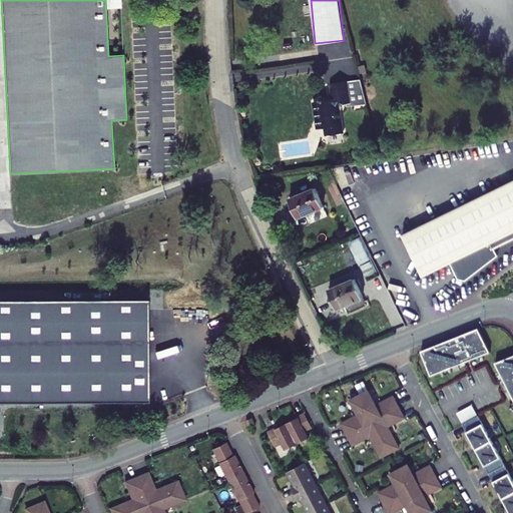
[(327,136),(343,133),(341,112),(343,107),(339,106),(339,105),(351,103),(348,81),(330,84),(333,101),(328,102),(320,99),(320,101),(315,102),(318,129),(326,128),(327,136)]
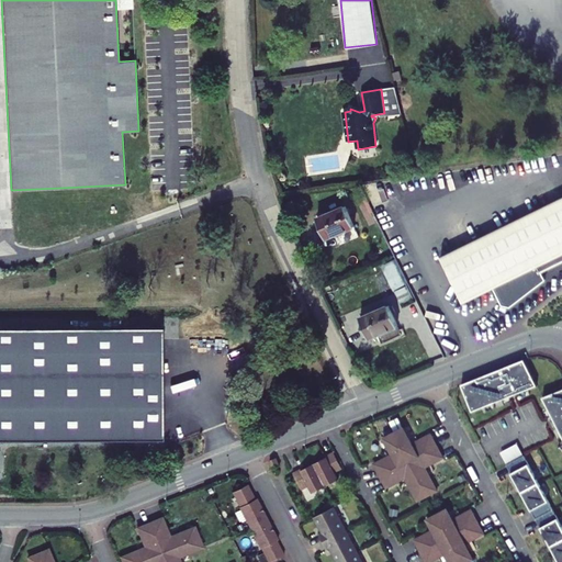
[(494,288),(502,305),(510,306),(546,280),(542,272),(561,262),(561,197),(440,257),(463,303),(494,288)]
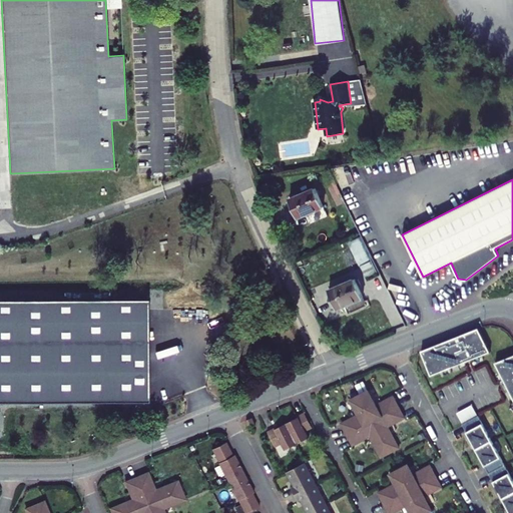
[(316,188),(290,199),(298,218),(306,215),(324,207),(316,188)]
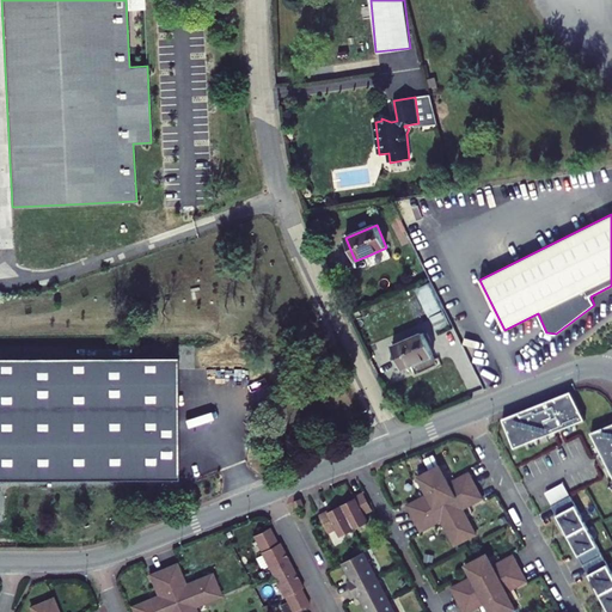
[(386,248),(365,257),(369,268),(391,258),(386,248)]
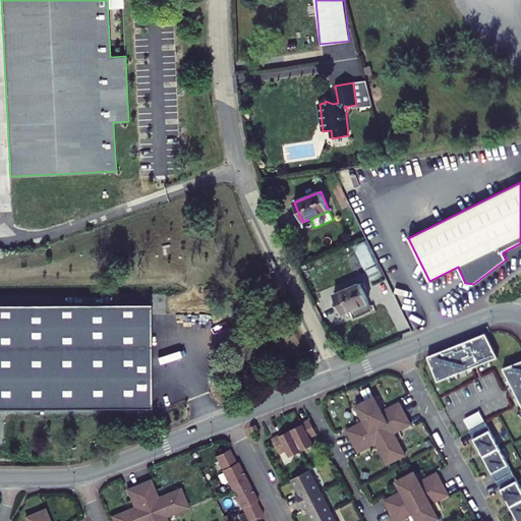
[(343,313),(369,302),(361,283),(335,295),(343,313)]
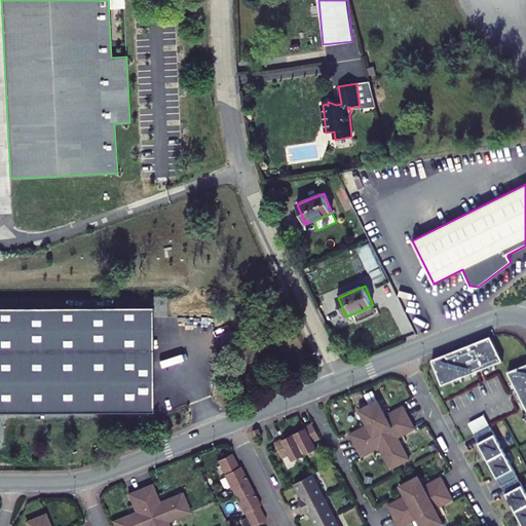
[(152,304),(0,305),(0,409),(153,407),(152,304)]
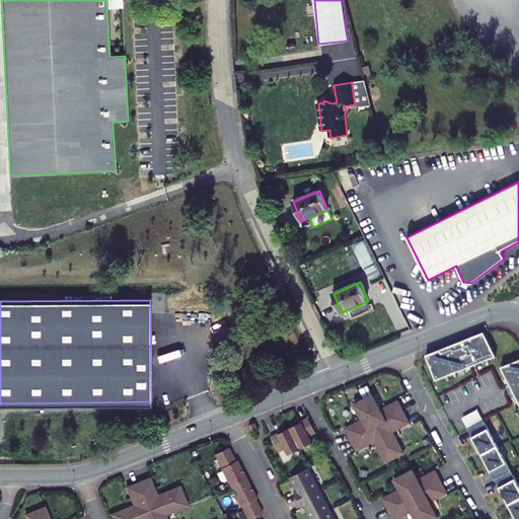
[(368,301),(342,312),(345,320),(371,308),(368,301)]
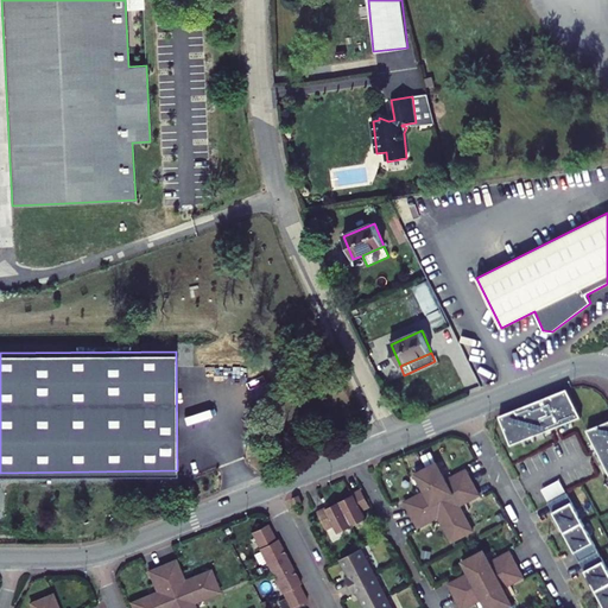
[(568,390),(499,417),(511,445),(581,418),(568,390)]
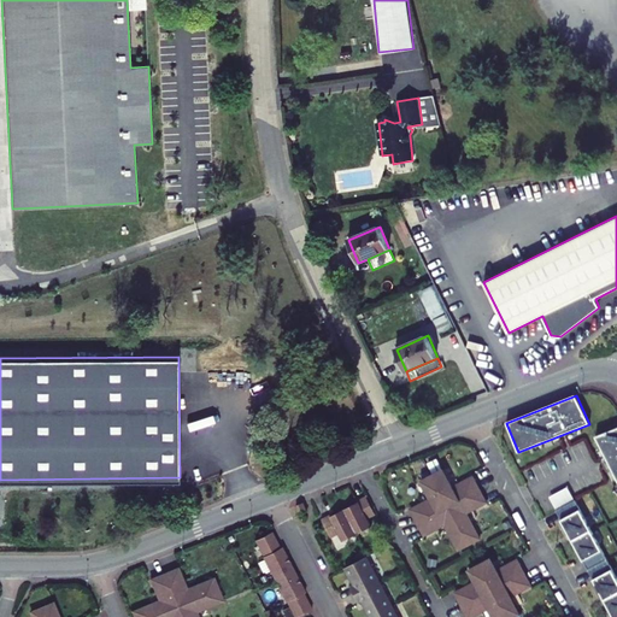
[(616,428),(595,436),(603,450),(606,457),(607,460),(612,469),(616,479),(616,428)]
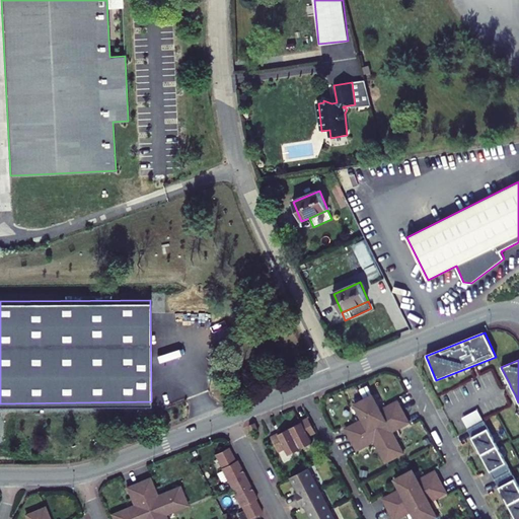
[(403,412),(397,401),(381,411),(373,395),(364,400),(377,426),(403,412)]
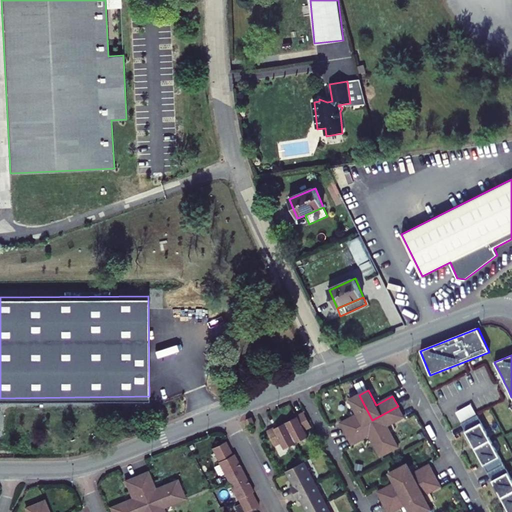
[(372,420),(359,395),(350,399),(358,414),(341,423),(347,434),(372,420)]
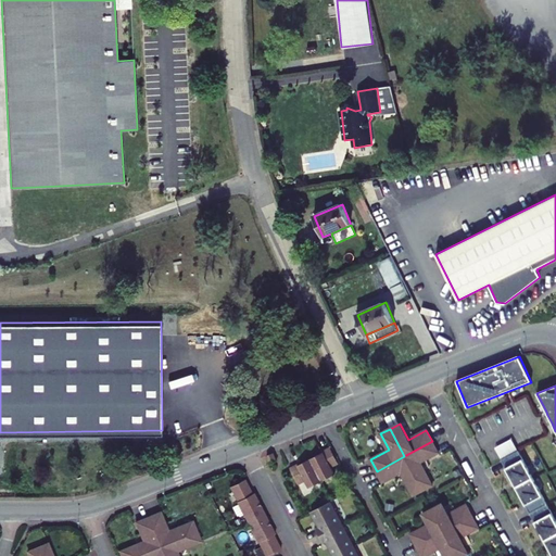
[(439,453),(432,441),(404,456),(422,491),(432,485),(420,463),(439,453)]
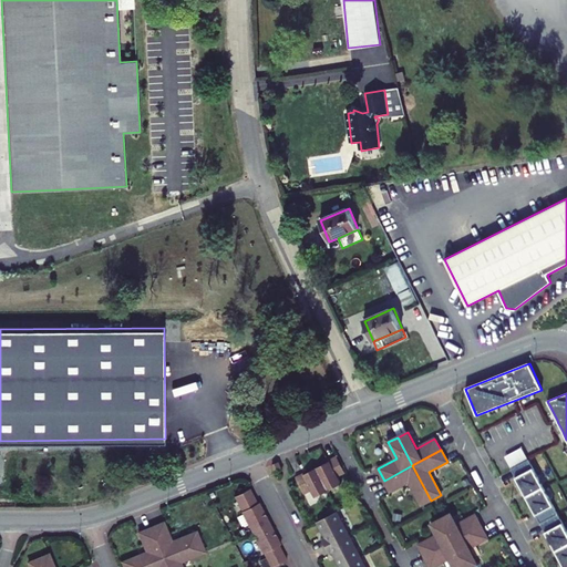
[(346,473),(337,456),(329,461),(329,462),(317,468),(329,491),(342,484),(338,477),(346,473)]
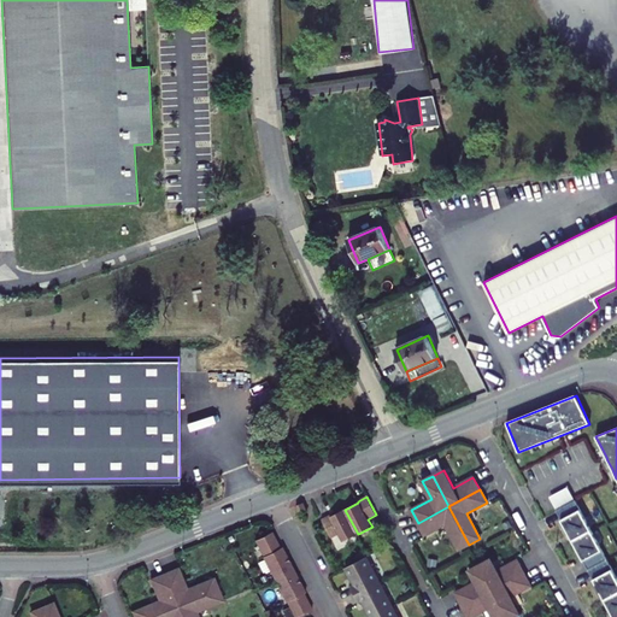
[(616,616),(616,579),(575,500),(556,511),(612,616),(616,616)]
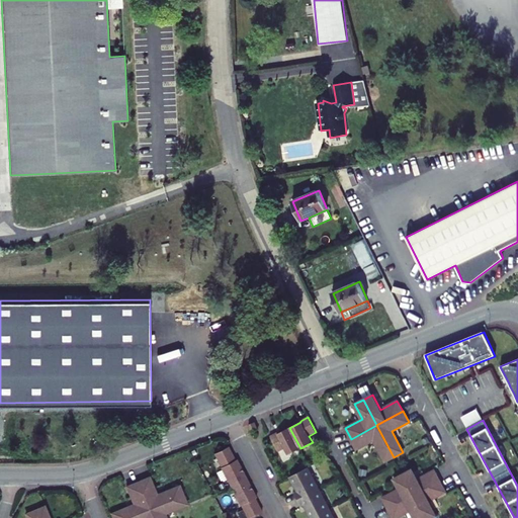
[(249,425),(251,432),(258,430),(255,423),(249,425)]
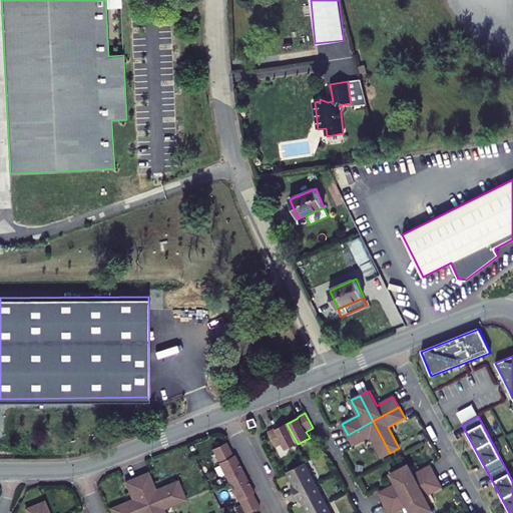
[(390,453),(373,421),(348,435),(353,445),(370,437),(381,458),(390,453)]
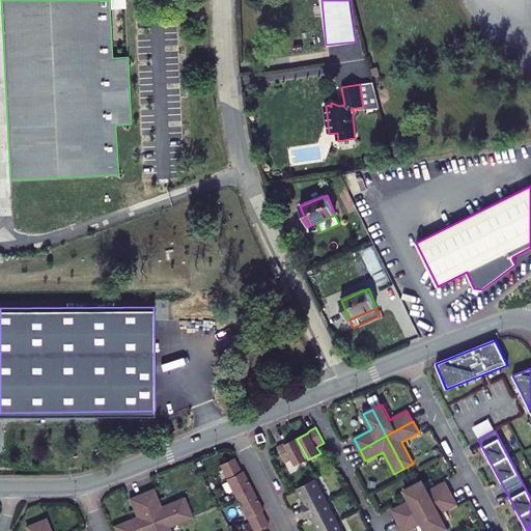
[(296,467),(308,459),(297,439),(285,445),(284,443),(277,447),(285,464),(291,459),(296,467)]
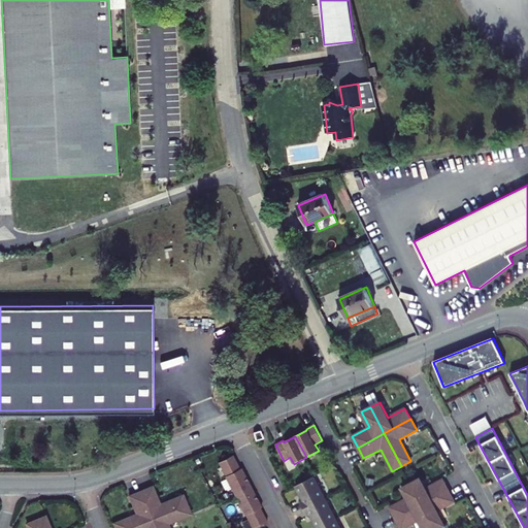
[(231,487),(236,496),(252,488),(241,468),(240,468),(233,455),(219,462),(227,479),(231,487)]
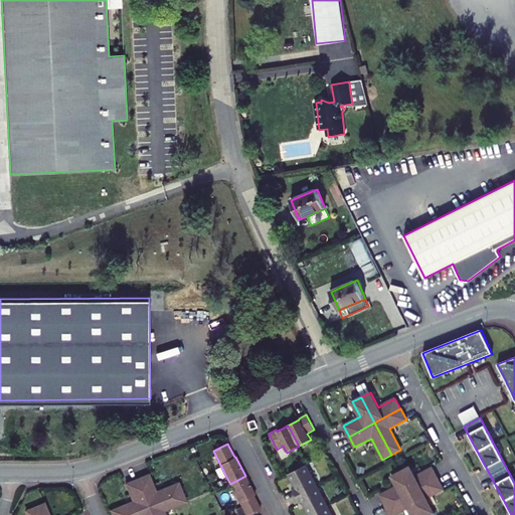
[(296,497),(317,486),(306,465),(289,474),(296,488),(293,489),(296,497)]
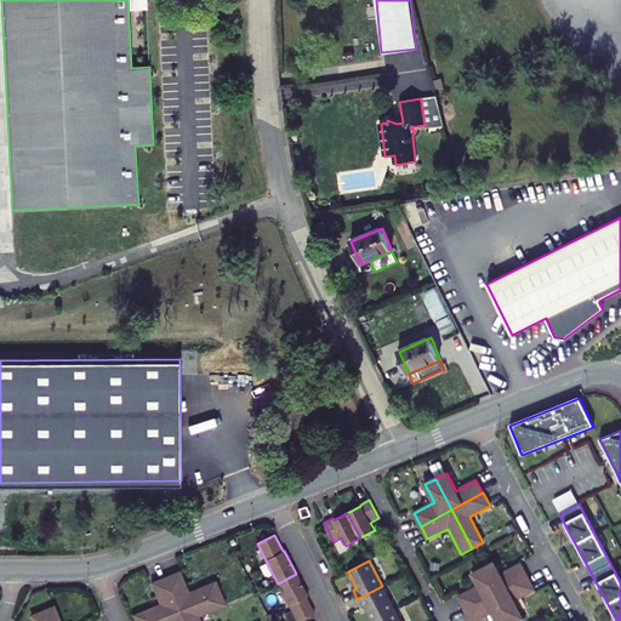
[(266,576),(272,573),(267,563),(261,565),(266,576)]
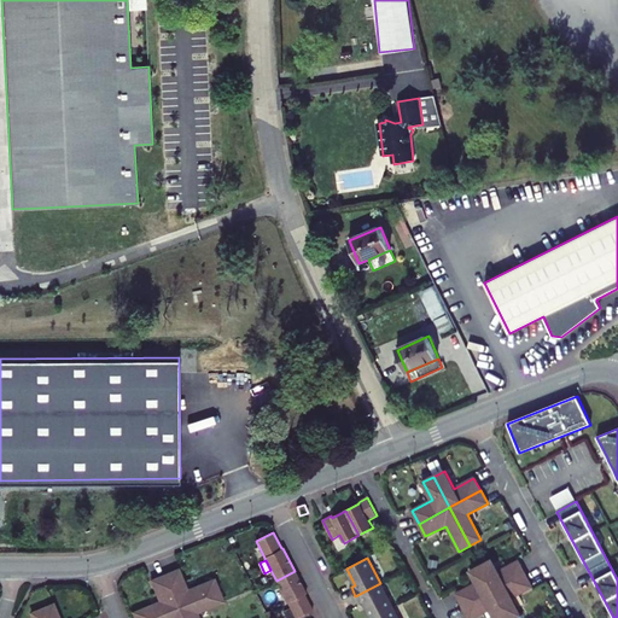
[(518,561),(497,572),(491,560),(481,566),(494,590),(525,575),(518,561)]
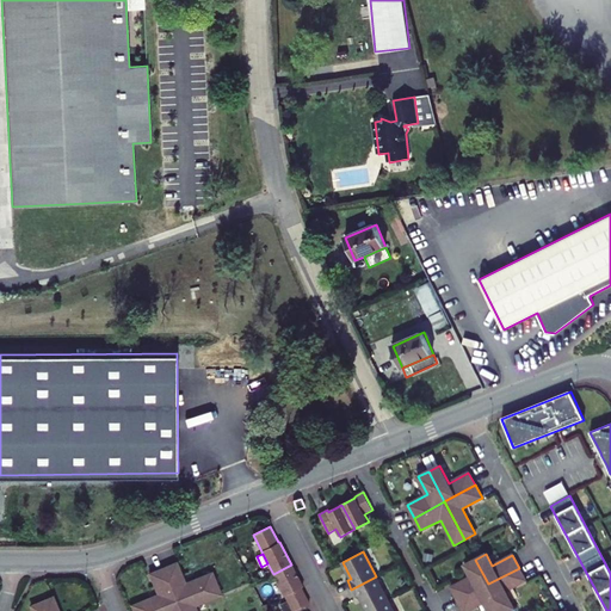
[(488,584),(475,560),(464,565),(471,576),(451,587),(457,600),(488,584)]
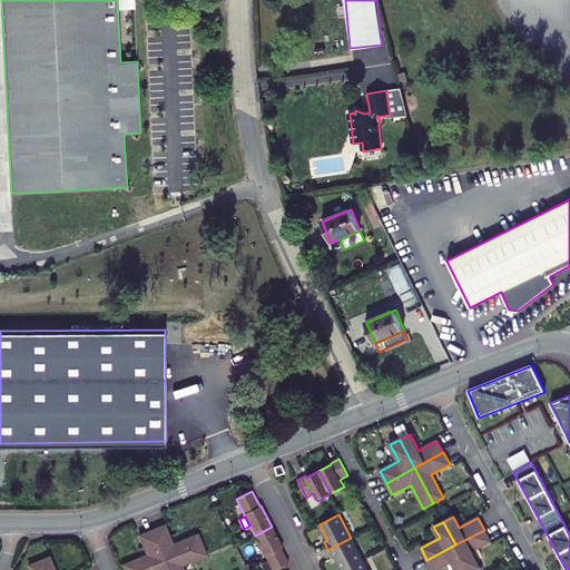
[(197,534),(173,544),(165,524),(153,530),(165,560),(202,544),(197,534)]
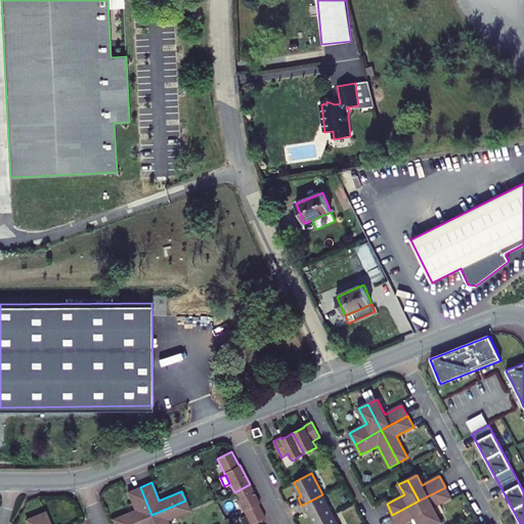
[(250,484),(234,492),(246,516),(250,523),(252,523),(263,519),(265,518),(258,504),(260,504),(250,484)]
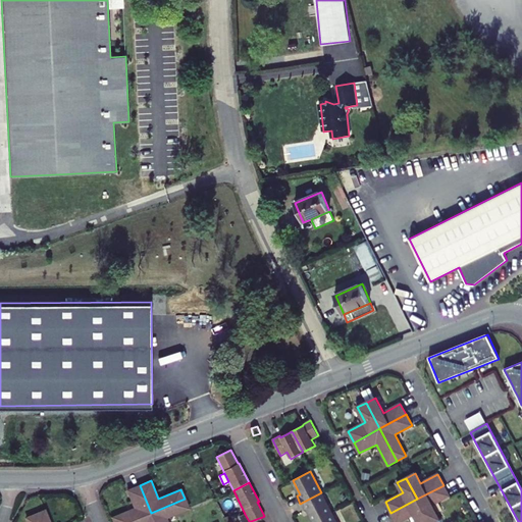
[(127,521),(151,513),(140,485),(128,490),(136,508),(112,517),(114,521),(127,521)]
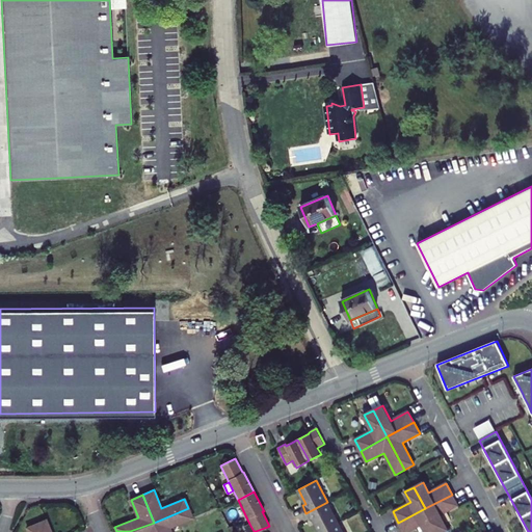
[(452,495),(425,508),(437,531),(444,531),(449,530),(441,514),(458,505),(452,495)]
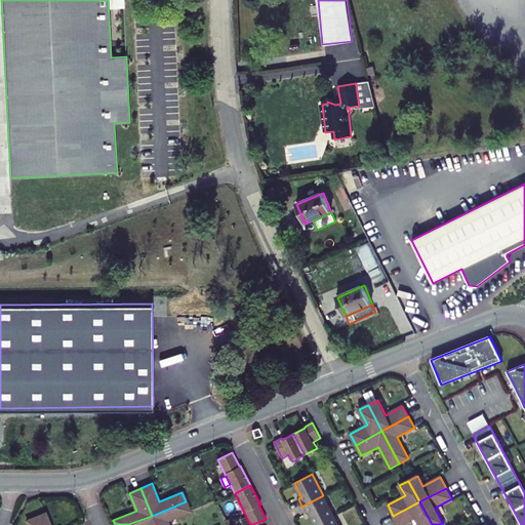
[(315,524),(316,524),(333,516),(323,495),(301,507),(306,514),(309,512),(315,524)]
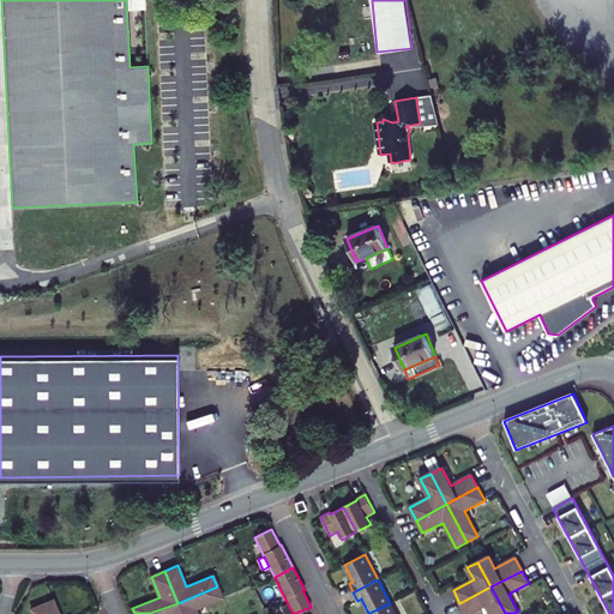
[(217,587),(178,603),(181,613),(197,613),(196,609),(222,597),(217,587)]
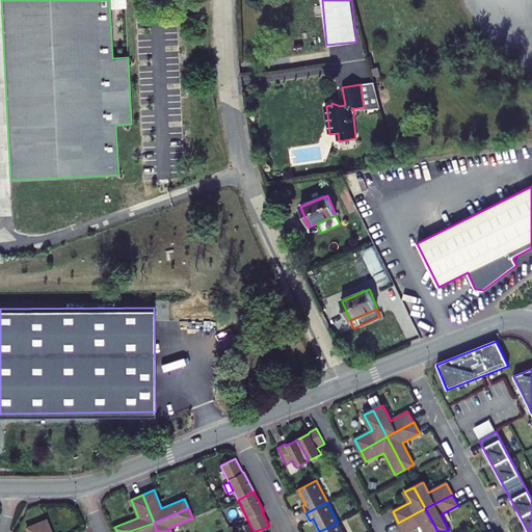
[(437,531),(425,508),(398,523),(403,531),(407,531),(422,525),(425,531),(437,531)]
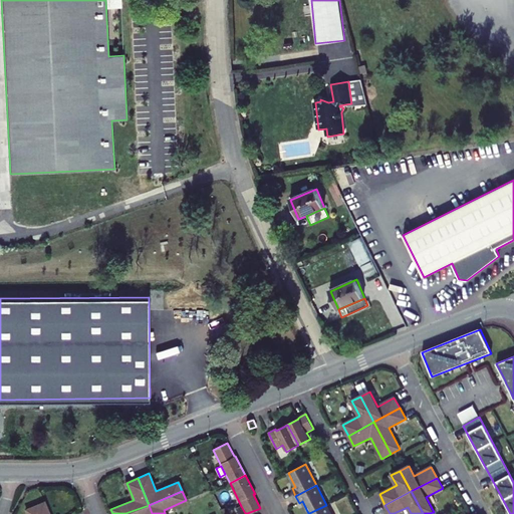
[(49,513),(44,502),(35,506),(38,513),(49,513)]
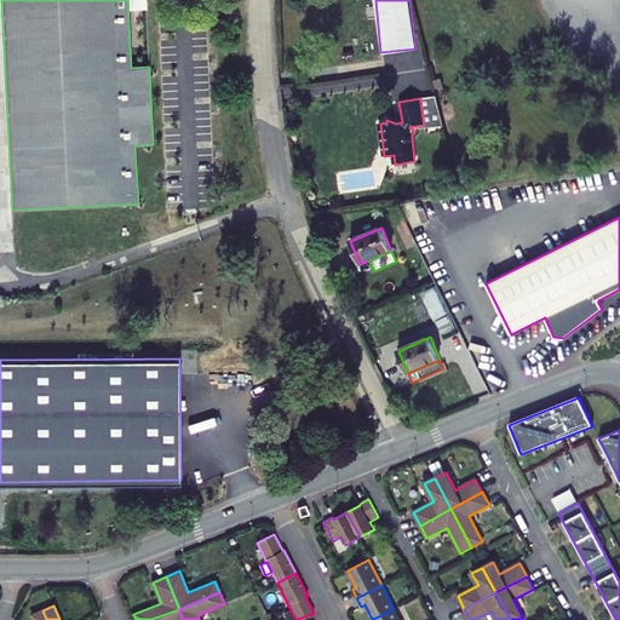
[(183,619),(179,609),(151,619),(183,619)]
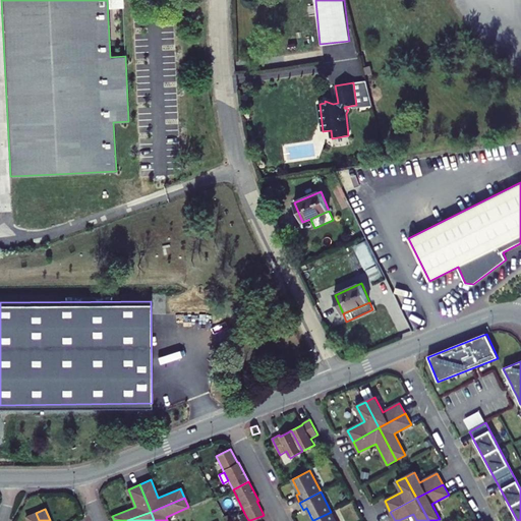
[(335,520),(331,512),(313,520),(335,520)]
